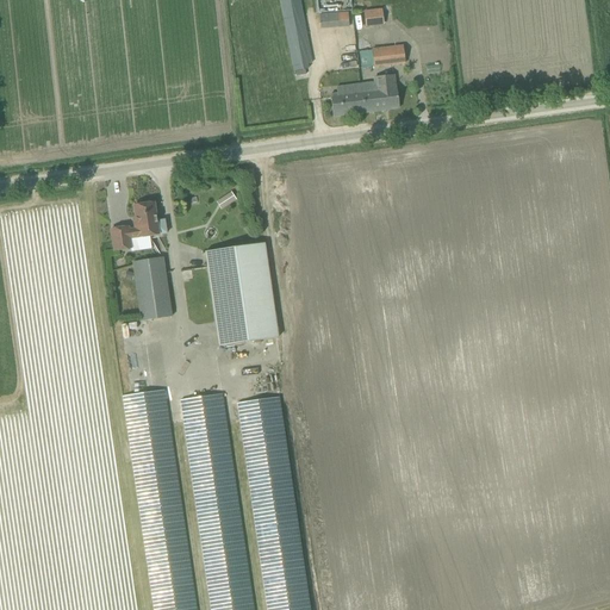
[(299,0),(280,0),(294,73),(307,69),(307,64),(312,64),(299,0)]
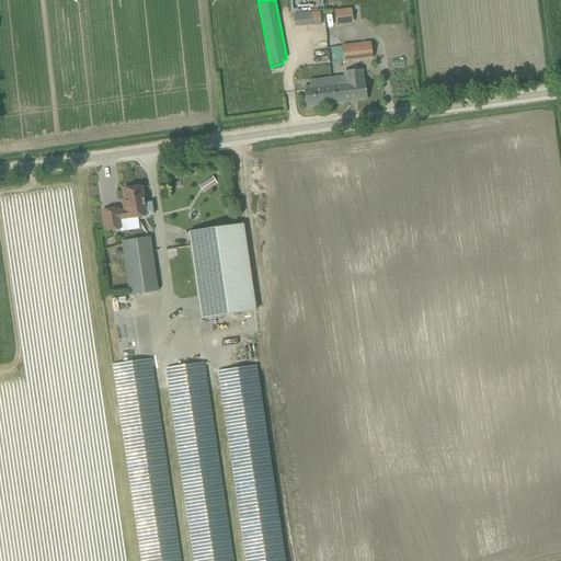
[(351,9),(334,11),(335,25),(353,23),(351,9)]
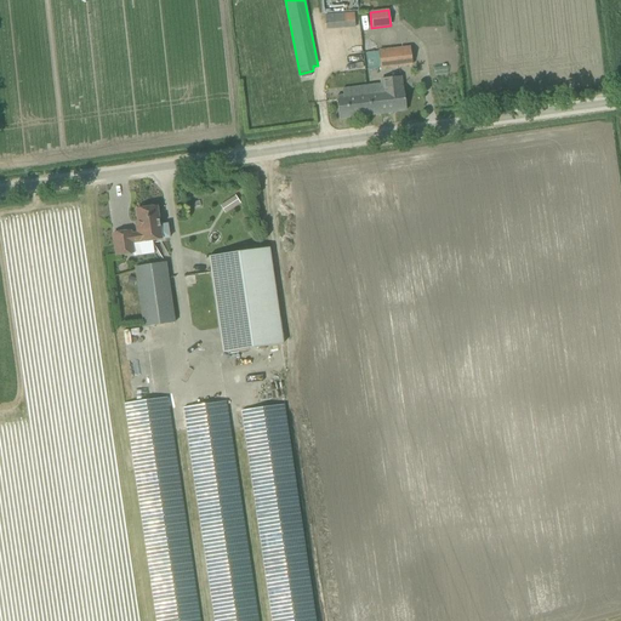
[(353,13),(325,16),(325,30),(354,28),(353,13)]
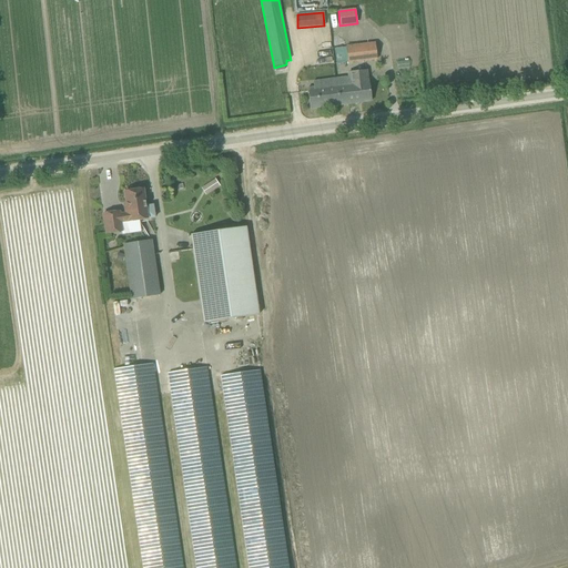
[(376,44),(348,47),(350,62),(377,60),(376,44)]
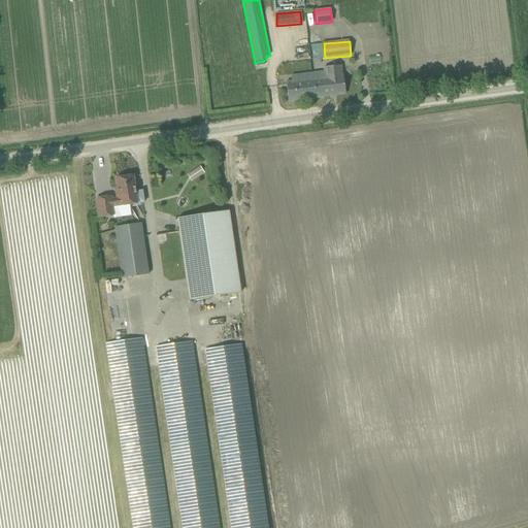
[(286,83),(286,86),(288,102),(344,95),(341,65),(324,67),(324,71),(291,76),(292,81),(286,83)]
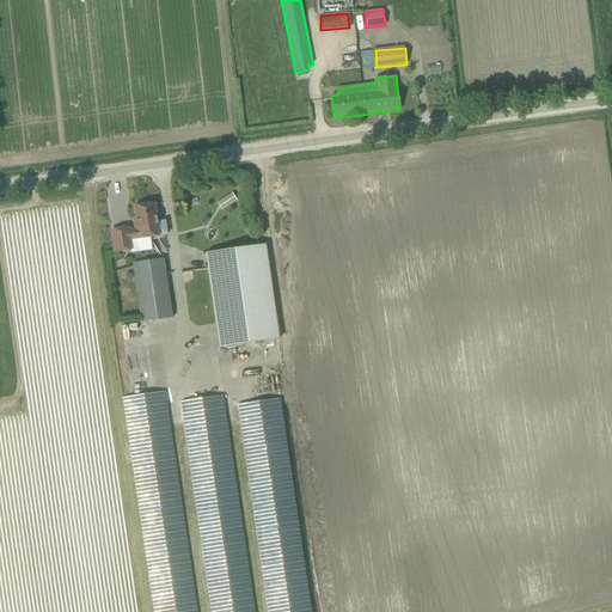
[(136,239),(158,237),(167,236),(165,221),(157,222),(153,204),(134,207),(136,224),(134,224),(135,231),(128,232),(128,228),(111,231),(114,252),(130,250),(129,240),(136,239)]
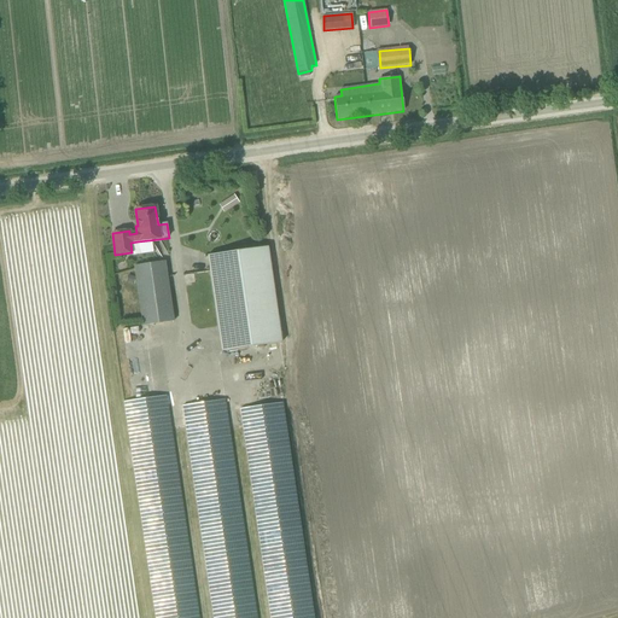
[(221,351),(283,343),(268,248),(208,256),(221,351)]
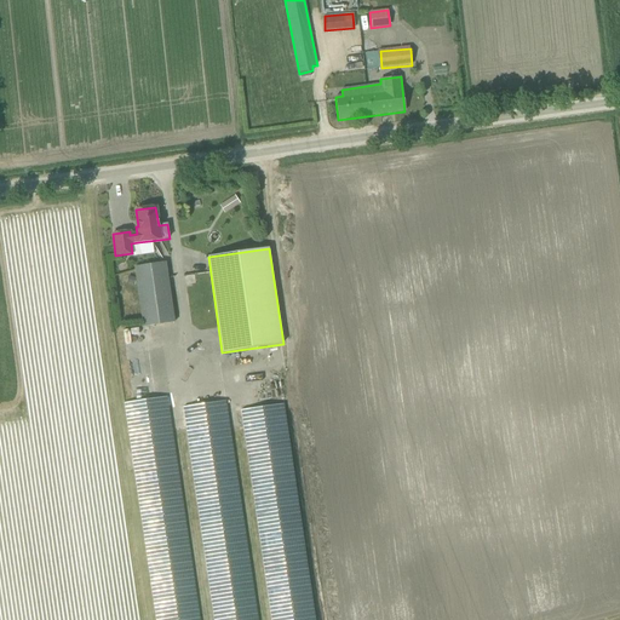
[(174,323),(174,322),(166,263),(133,268),(142,328),(174,323)]
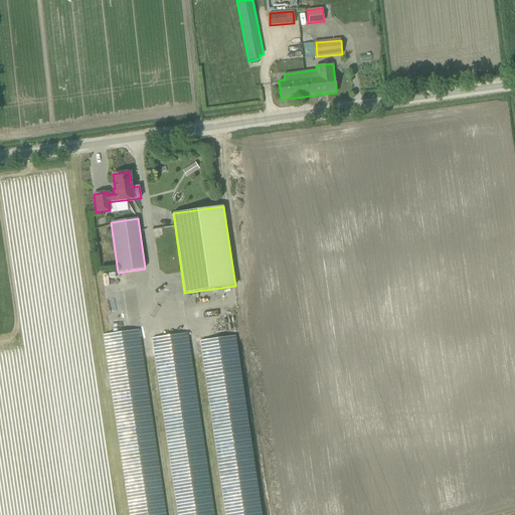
[(128,514),(165,514),(139,330),(103,335),(128,514)]
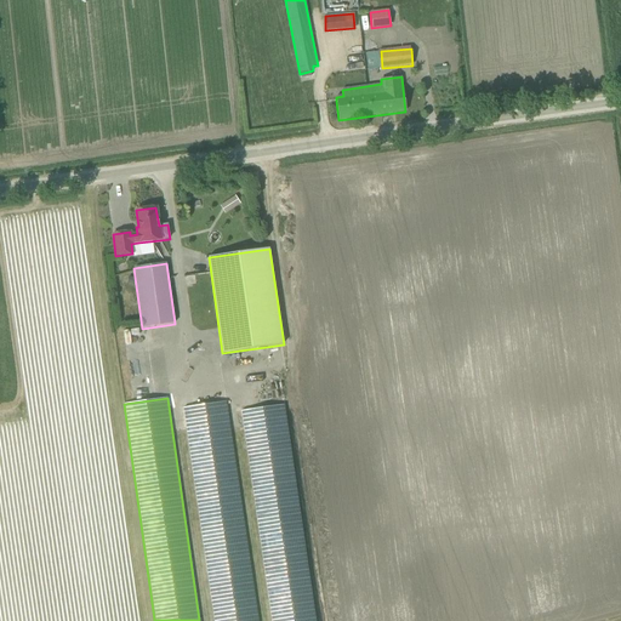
[(182,409),(212,620),(257,620),(226,402),(182,409)]
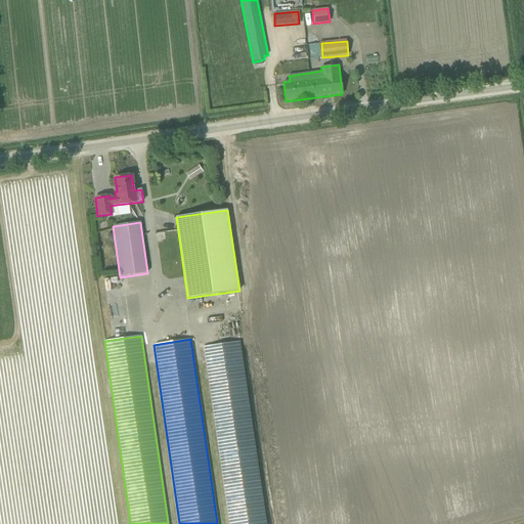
[(218,449),(228,523),(266,523),(239,342),(203,347),(217,443),(213,444),(214,449),(218,449)]
